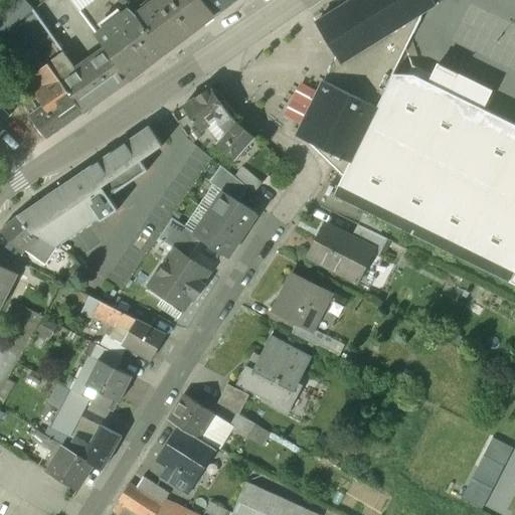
[(43,0),(41,0),(0,38),(0,48),(21,64),(65,23),(43,0)]
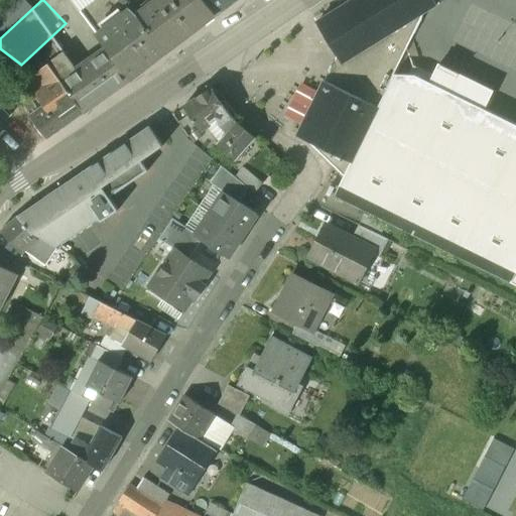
[(69,0),(78,11),(91,0),(69,0)]
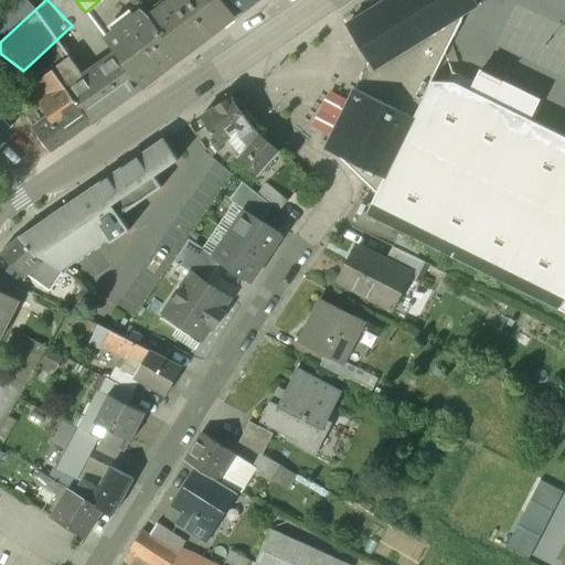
[(132,0),(144,9),(147,12),(150,17),(170,0),(132,0)]
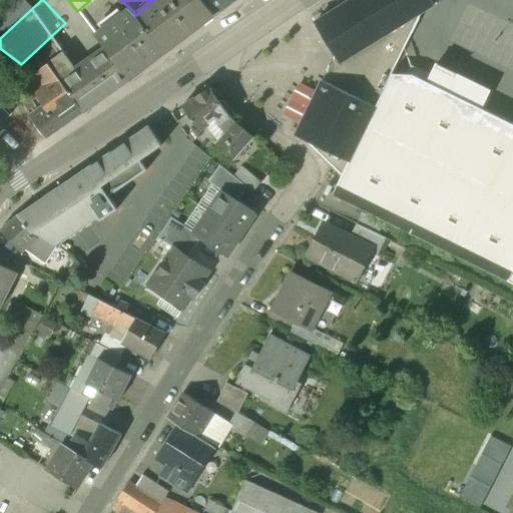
[(154,0),(136,15),(164,52),(214,14),(203,0),(154,0)]
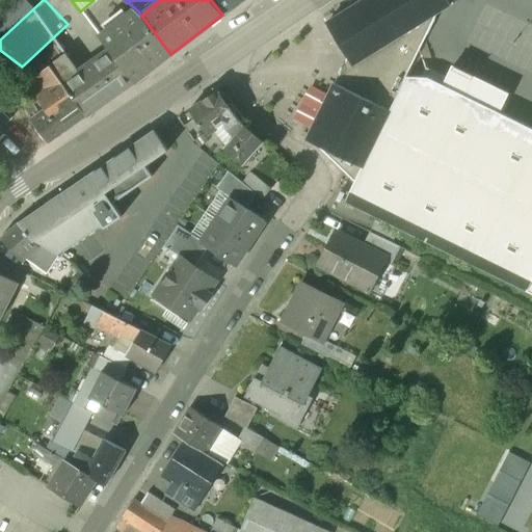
[(211,0),(222,15),(241,0),(211,0)]
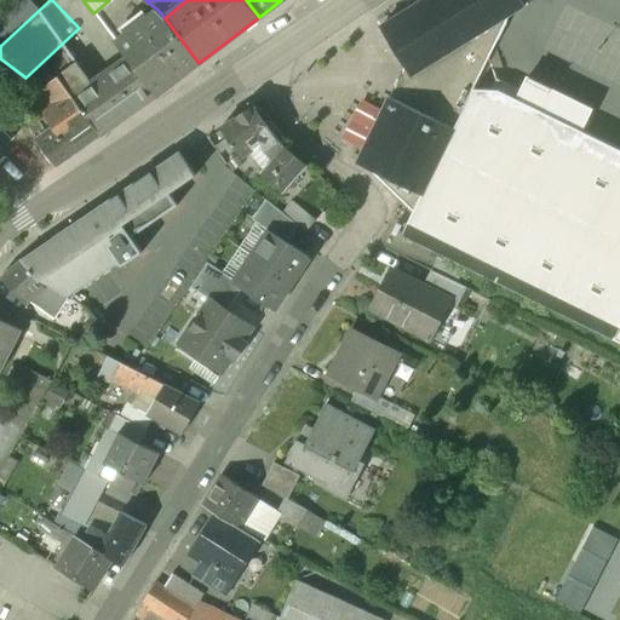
[(521,0),(424,0),(380,28),(405,67),(483,69),(510,13),(524,5),(521,0)]
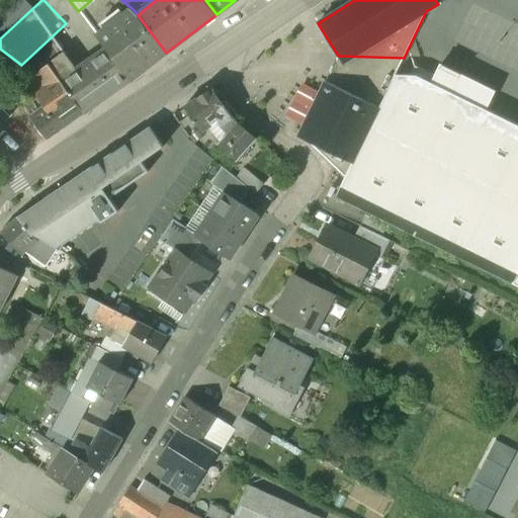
[(135,11),(132,8),(96,34),(106,48),(126,74),(149,57),(155,62),(166,53),(138,15),(135,11)]
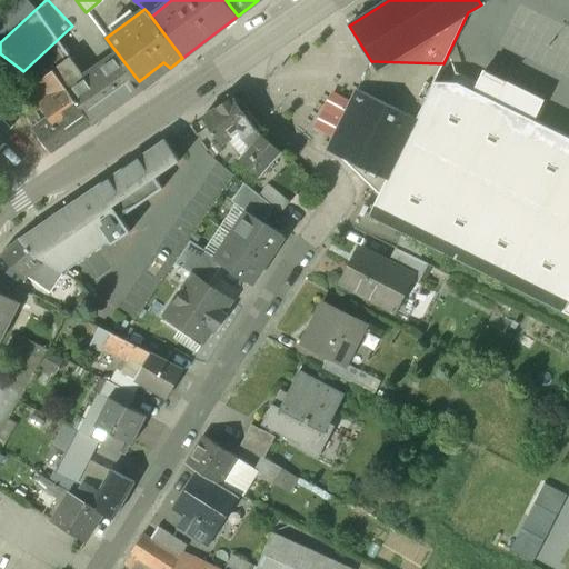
[(117,52),(83,76),(70,58),(51,71),(66,88),(92,125),(128,99),(143,88),(139,81),(117,52)]
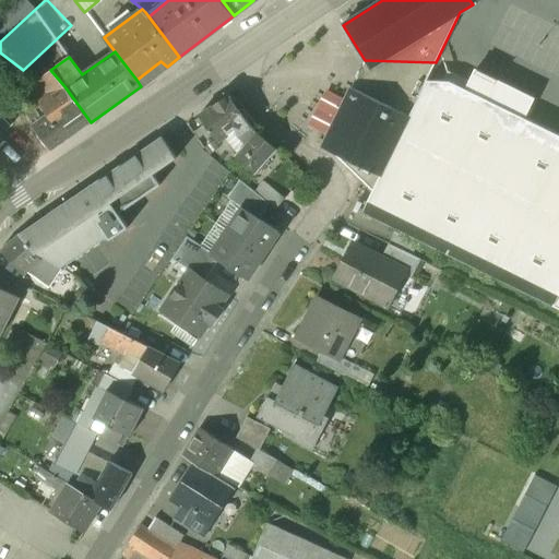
[(442,81),(427,81),(436,62),(365,60),(322,147),(331,151),(372,191),(364,211),(363,211),(361,213),(558,309),(558,135),(525,119),(504,108),(511,93),(472,74),(468,82),(448,71),(442,81)]
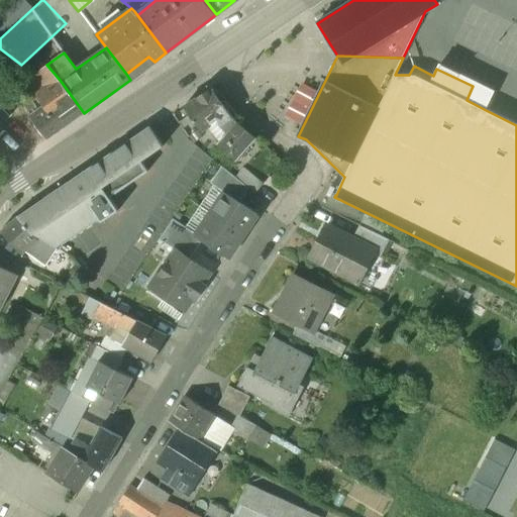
[(495,91),(439,64),(436,69),(473,86),(467,100),(486,110),(495,91)]
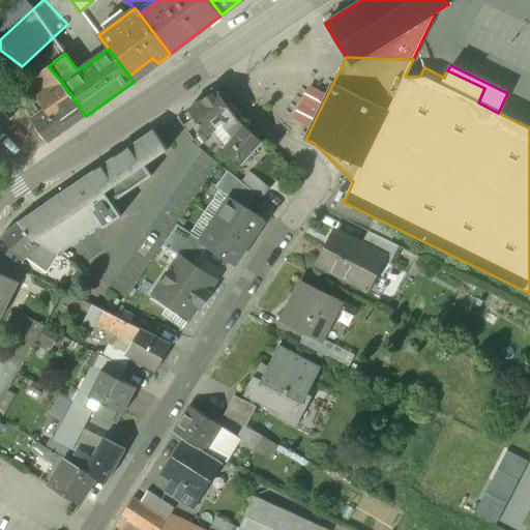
[(34,76),(22,66),(11,76),(25,83),(34,76)]
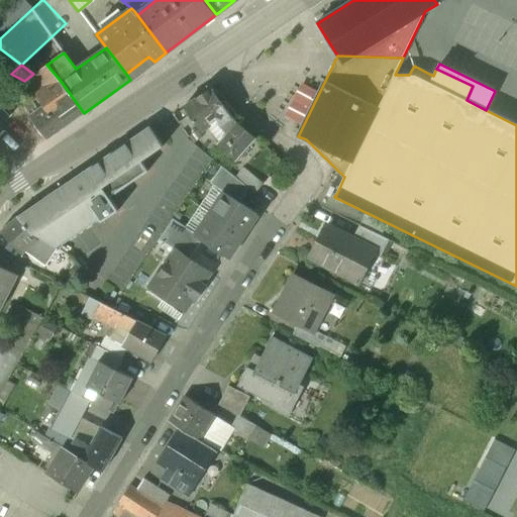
[(84,113),(60,80),(46,65),(33,74),(24,81),(35,93),(53,95),(56,99),(39,110),(30,96),(21,102),(46,139),(84,113)]
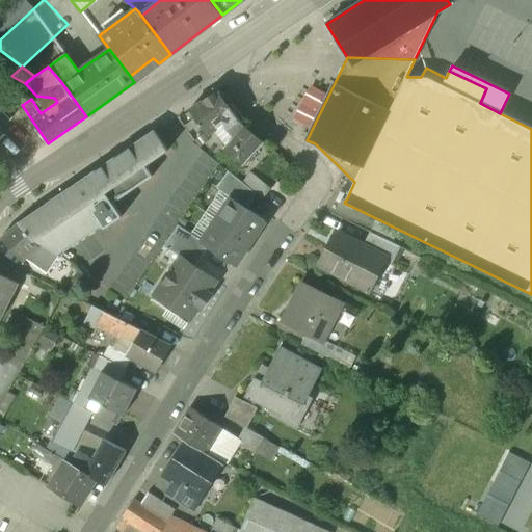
[(217,91),(189,110),(206,134),(223,123),(227,128),(238,120),(217,91)]
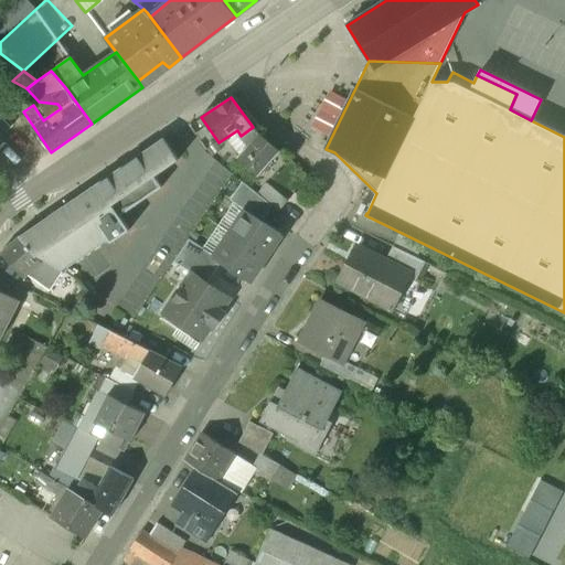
[(0,137),(10,127),(0,120),(0,137)]
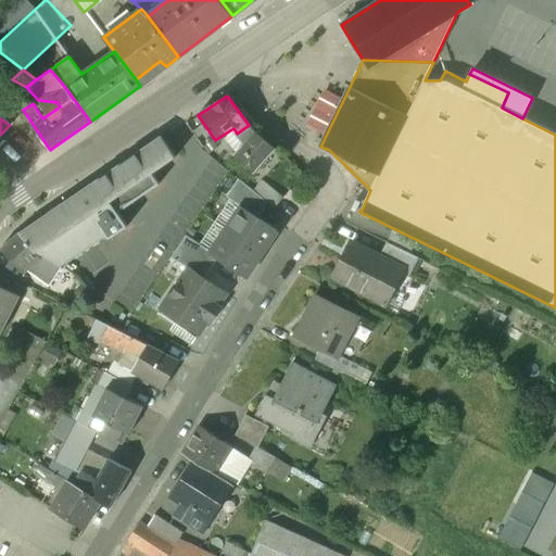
[(275,148),(249,125),(237,134),(245,143),(234,156),(252,173),(275,148)]
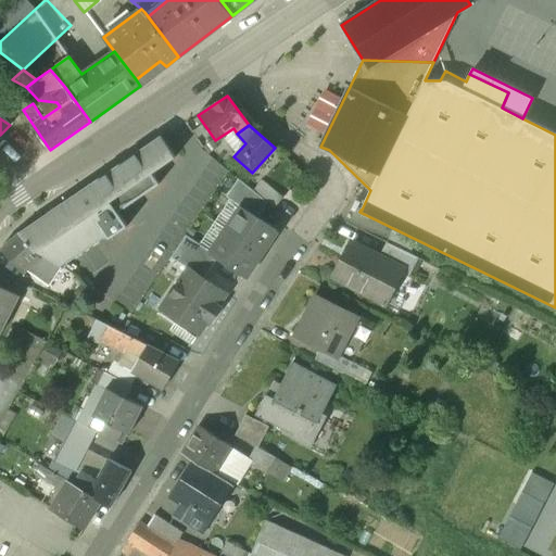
[(161,136),(19,234),(35,252),(36,251),(47,257),(64,269),(68,263),(106,236),(109,239),(127,227),(117,213),(160,185),(152,174),(176,158),(161,136)]
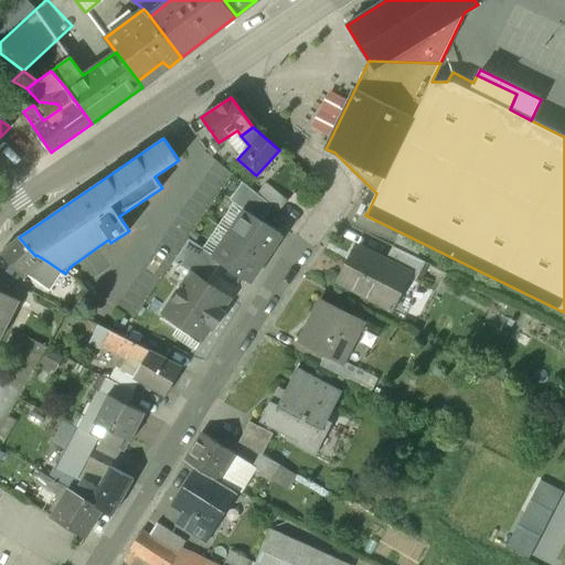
[(272,206),(243,182),(230,201),(245,211),(262,222),(272,206)]
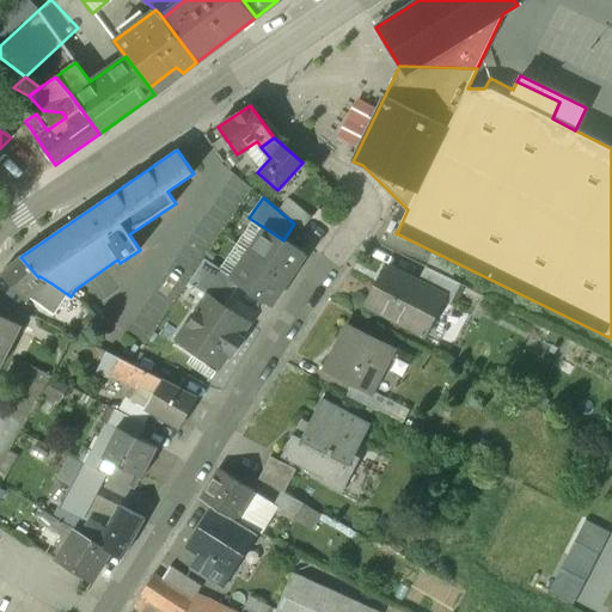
[(312,218),(289,199),(280,210),(294,224),(303,230),(312,218)]
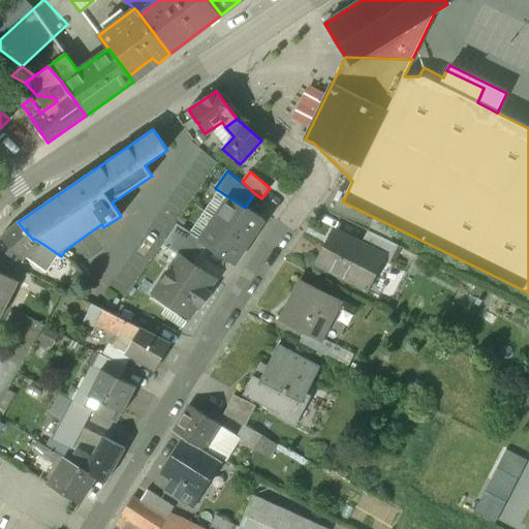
[(245,208),(229,197),(215,219),(249,242),(263,220),(245,208)]
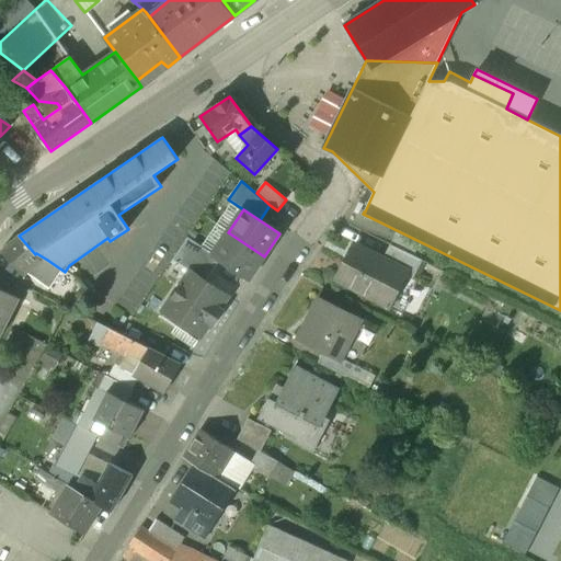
[(264,256),(228,232),(213,254),(220,260),(249,279),(264,256)]
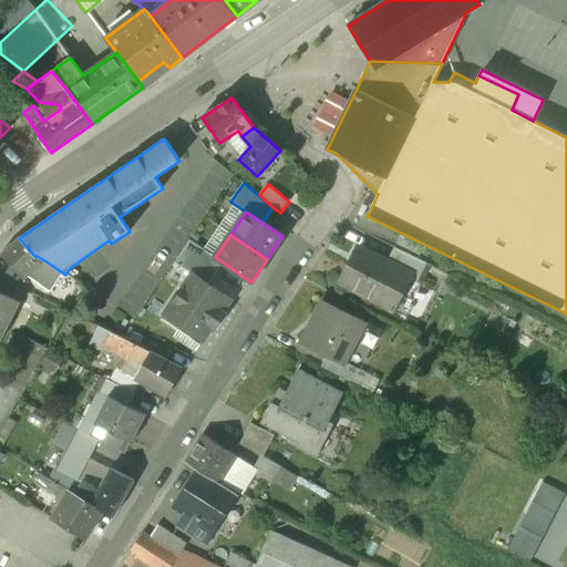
[(424,247),(400,236),(394,247),(418,259),(424,247)]
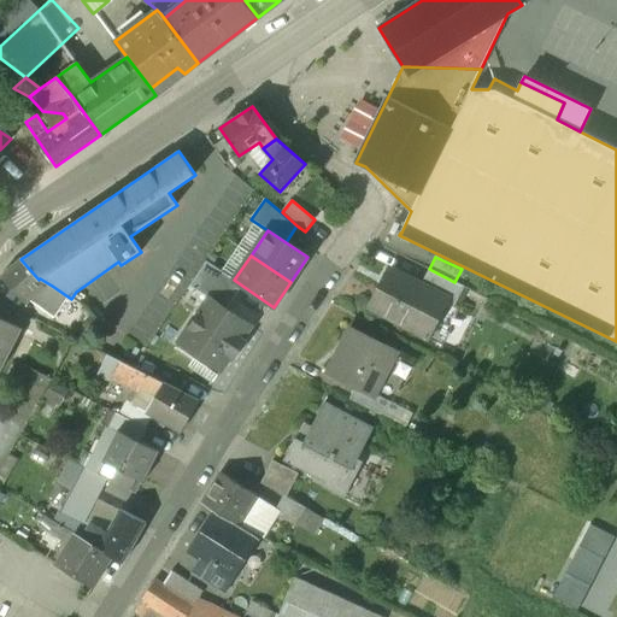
[(39,280),(21,259),(1,276),(25,304),(52,286),(40,278),(39,280)]
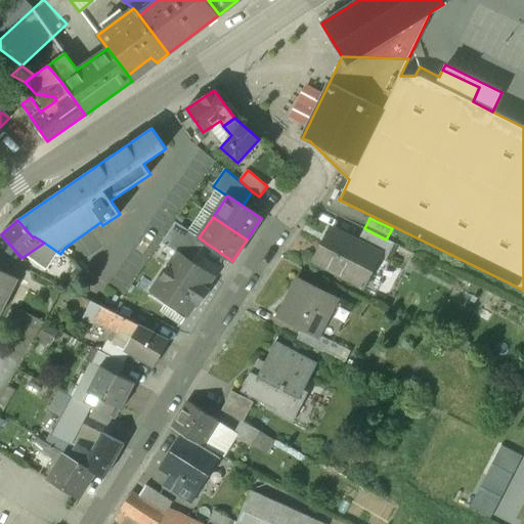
[(199,237),(175,222),(168,232),(199,253),(206,243),(199,237)]
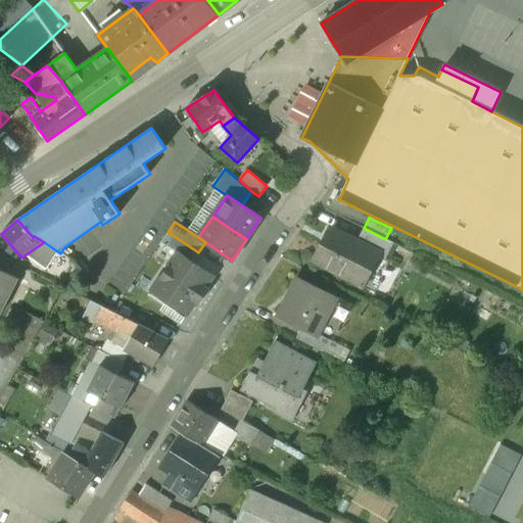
[(379,254),(330,230),(314,260),(363,285),(379,254)]
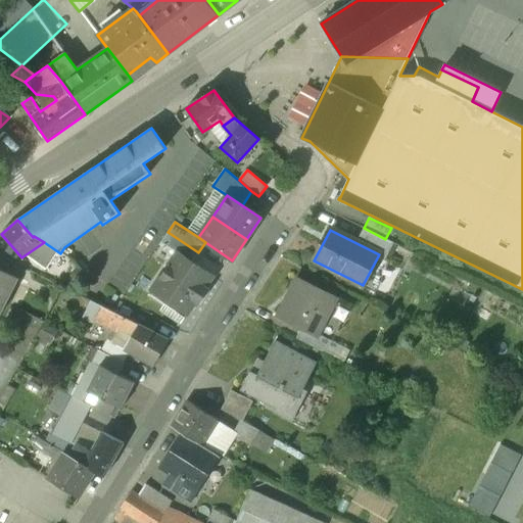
[(198,252),(168,232),(160,242),(177,253),(191,263),(198,252)]
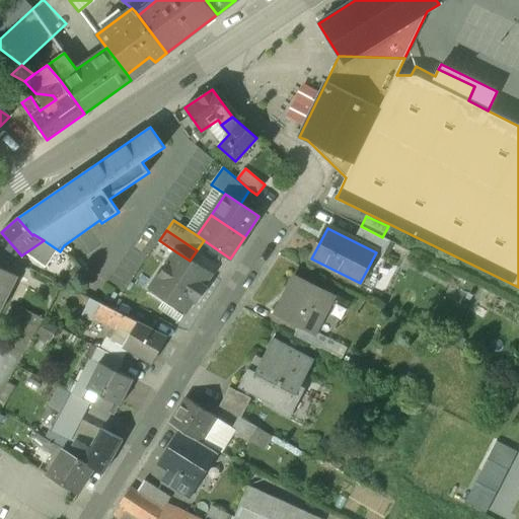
[(190,261),(175,251),(150,288),(186,311),(195,299),(198,302),(207,289),(203,286),(211,275),(190,261)]
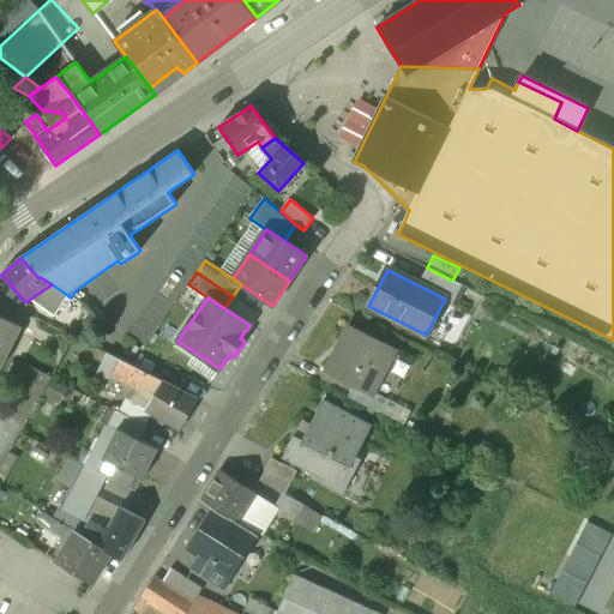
[(0,368),(20,326),(0,315),(0,368)]
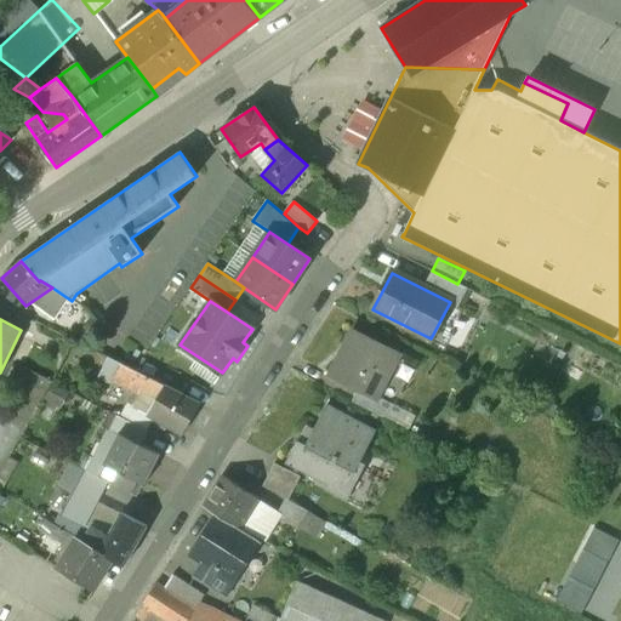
[(398,355),(352,331),(330,375),(376,398),(398,355)]
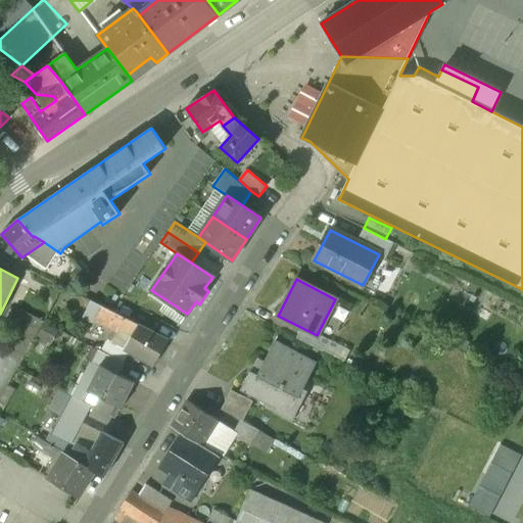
[(138,325),(124,318),(119,327),(133,334),(138,325)]
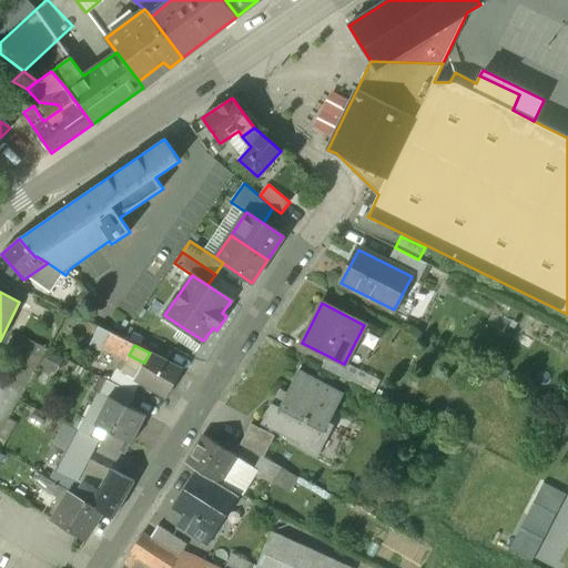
[(183,369),(150,353),(144,363),(135,381),(169,397),(183,369)]
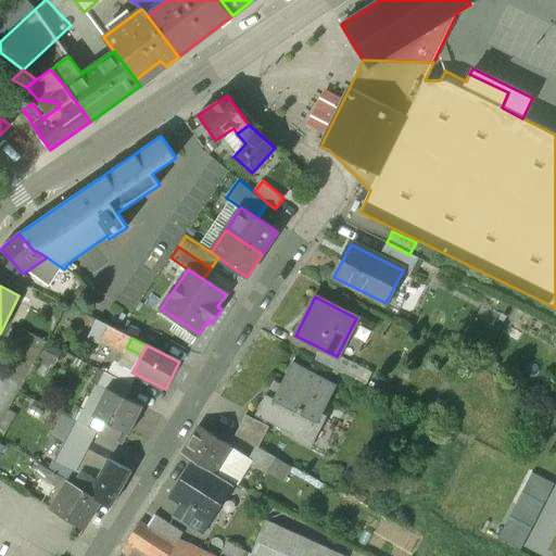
[(337,386),(292,363),(274,400),(265,395),(254,416),(307,443),(337,386)]
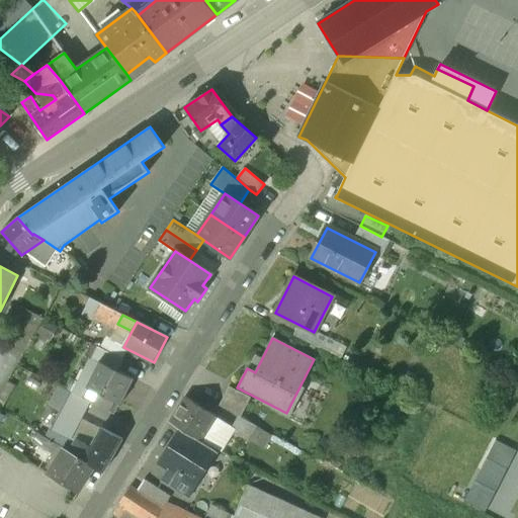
[(122,360),(98,348),(92,360),(101,364),(101,363),(116,371),(122,360)]
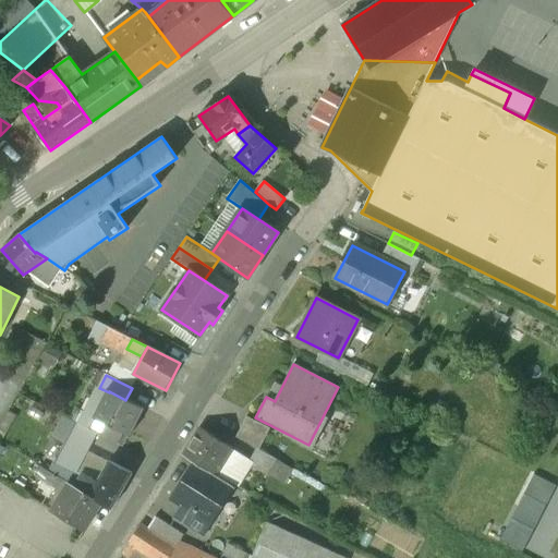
[(125,400),(109,391),(109,392),(99,388),(84,420),(94,424),(89,431),(97,435),(116,444),(121,433),(130,436),(131,434),(129,433),(141,408),(125,400)]
